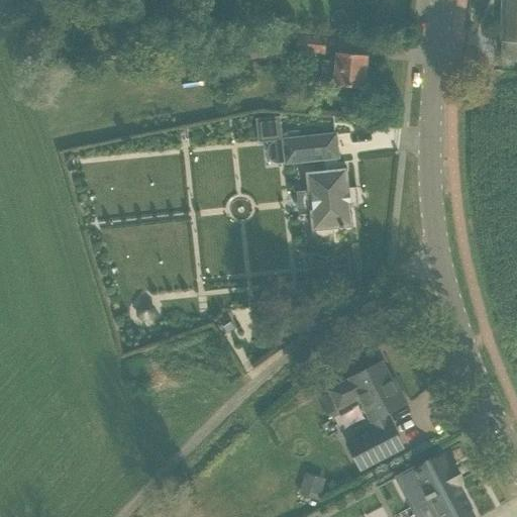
[(516,0),(501,0),(500,60),(516,59),(516,0)]
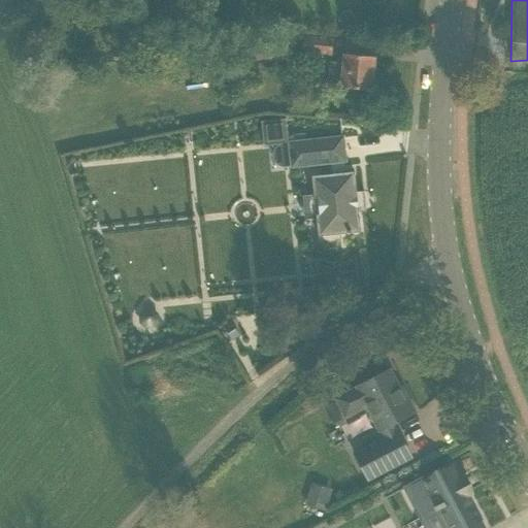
[(303,53),(331,56),(333,40),(304,38),(303,53)]
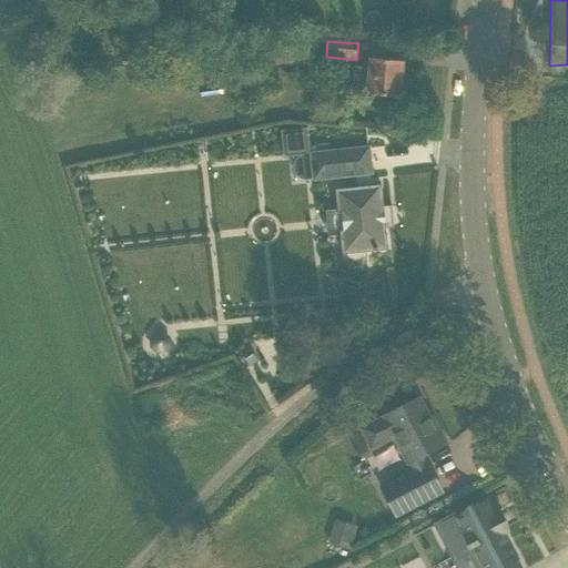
[(352,93),(401,99),(404,62),(369,59),(369,68),(355,67),(352,93)]
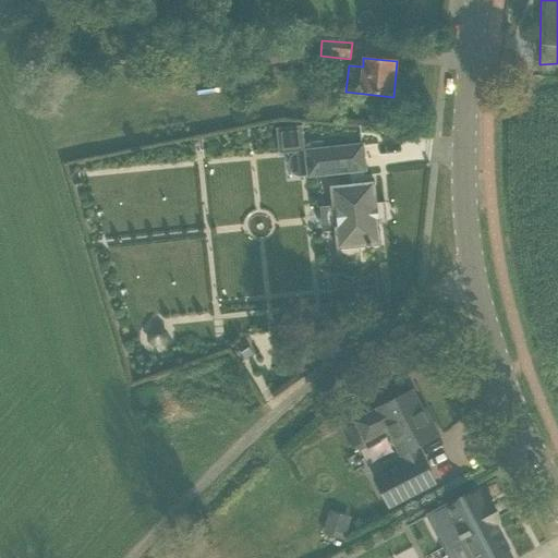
[(302,126),(280,129),(282,147),(304,145),(302,126)]
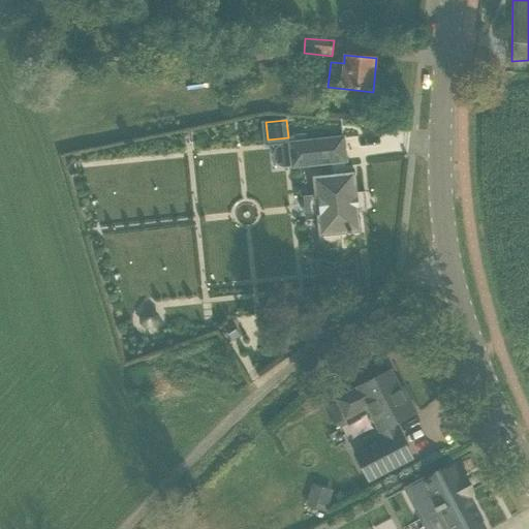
[(324,138),(289,143),(291,168),(332,164),(345,163),(347,163),(344,136),(324,138)]
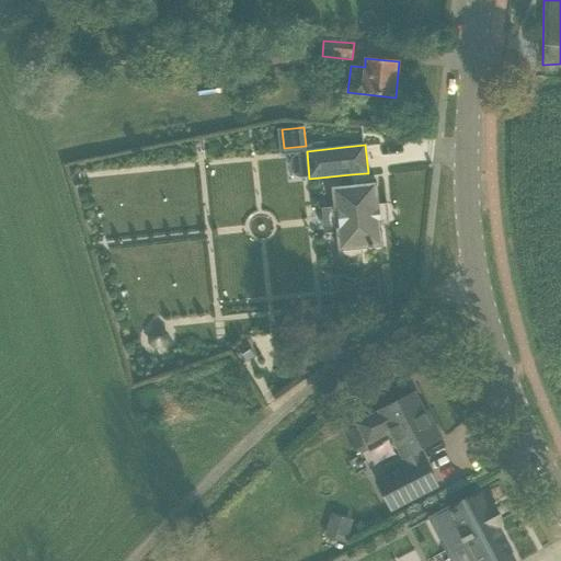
[(353,186),(332,189),(334,210),(338,210),(340,230),(335,230),(339,252),(342,252),(343,253),(344,254),(346,255),(347,256),(348,256),(351,256),(353,256),(354,255),(355,255),(357,254),(358,253),(358,251),(359,250),(382,248),(380,226),(389,226),(386,204),(378,205),(376,183),(367,184),(353,186)]
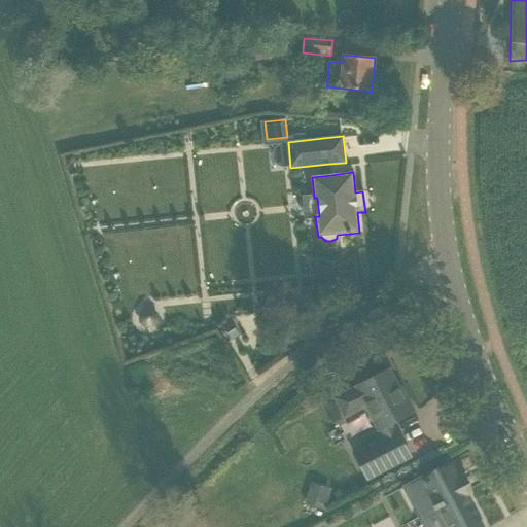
[(144,310),(140,316),(143,323),(150,324),(155,321),(155,314),(151,310),(144,310)]
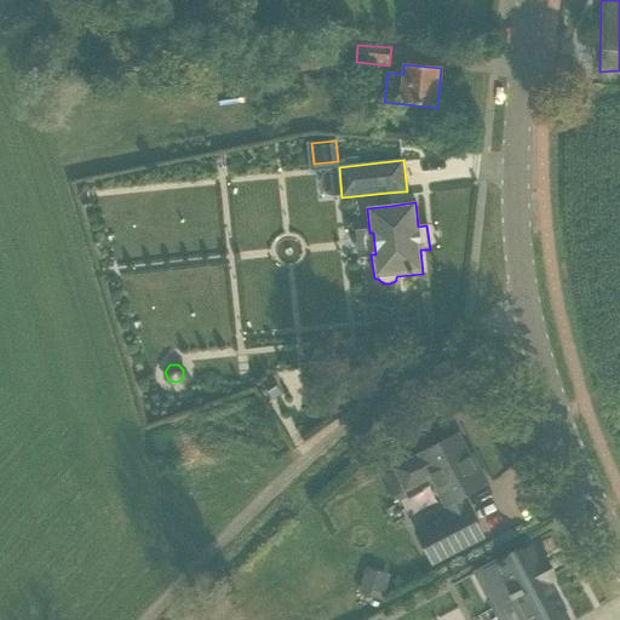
[(271,378),(262,384),(273,400),(281,394),(271,378)]
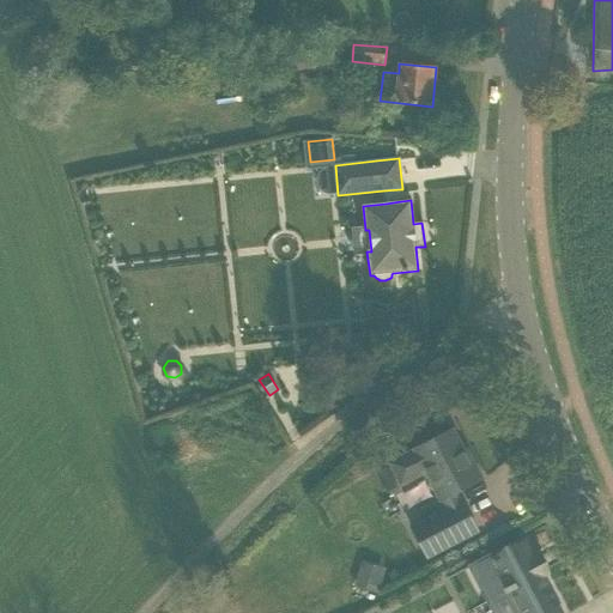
[(466,459),(451,431),(445,434),(443,434),(432,438),(431,442),(416,450),(413,448),(387,462),(400,486),(426,473),(441,501),(441,499),(447,510),(411,528),(426,558),(477,532),(462,503),(460,503),(454,493),(480,480),(469,459),(466,459)]
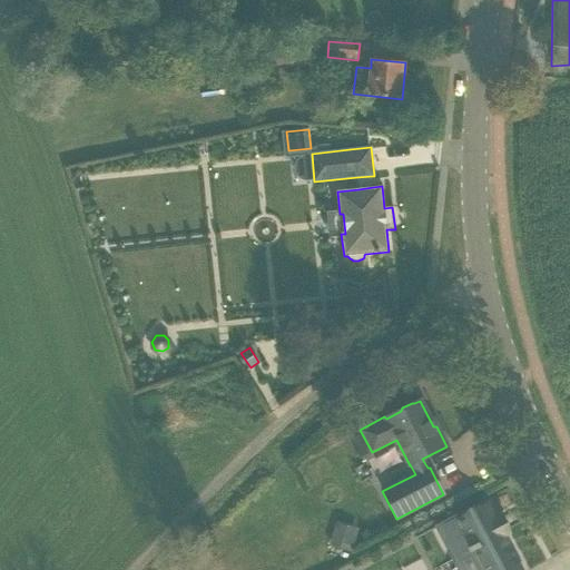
[(317,464),(306,468),(310,480),(321,475),(317,464)]
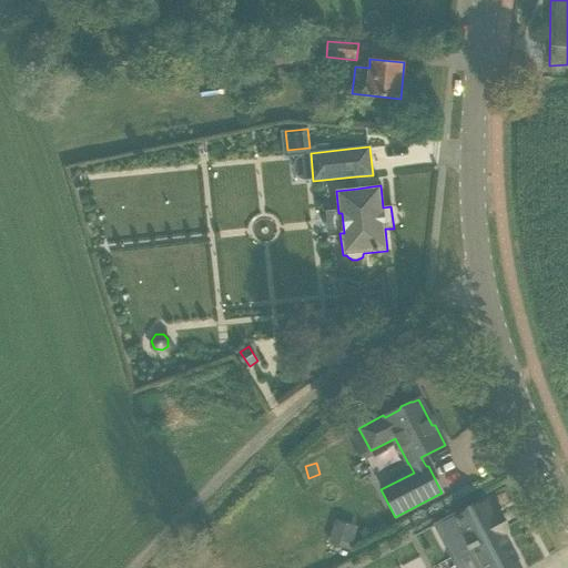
[(519,567),(515,558),(518,556),(517,555),(516,556),(515,551),(516,551),(515,550),(514,551),(513,548),(514,547),(513,546),(511,547),(510,544),(510,543),(510,541),(507,544),(501,533),(506,530),(505,528),(498,516),(497,514),(494,516),(487,505),(486,503),(485,504),(476,508),(467,513),(464,507),(462,508),(442,518),(439,519),(440,521),(457,554),(458,555),(459,554),(470,548),(480,567),(519,567)]
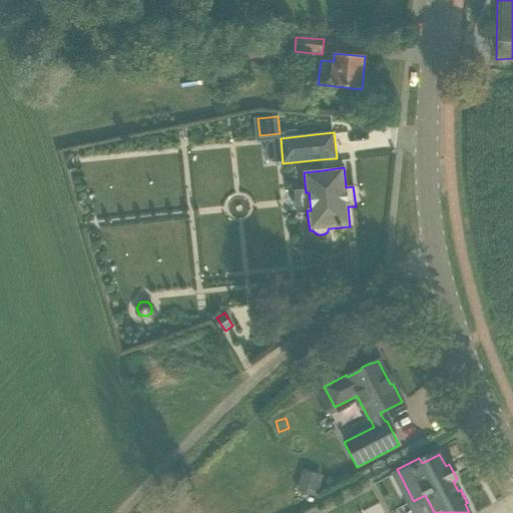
[(297,490),(316,496),(322,476),(302,470),(297,490)]
